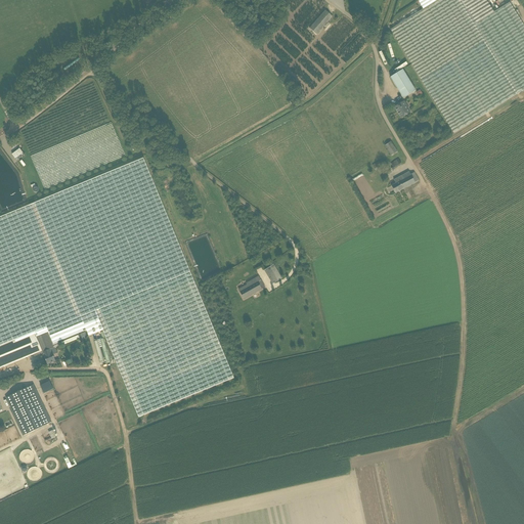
[(419,0),(418,1),(423,9),(438,0),(419,0)]
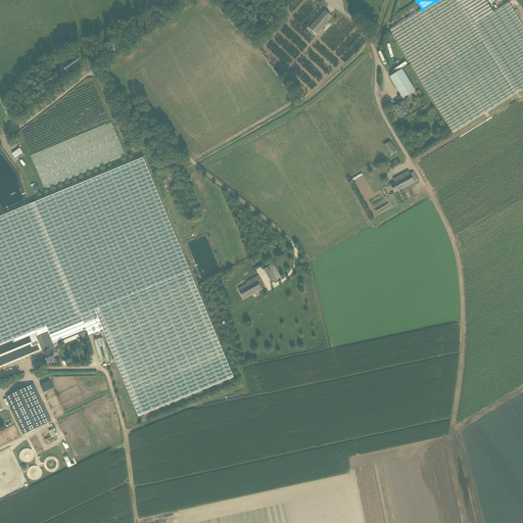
[(308,29),(312,31),(316,35),(332,16),(325,10),(308,29)]
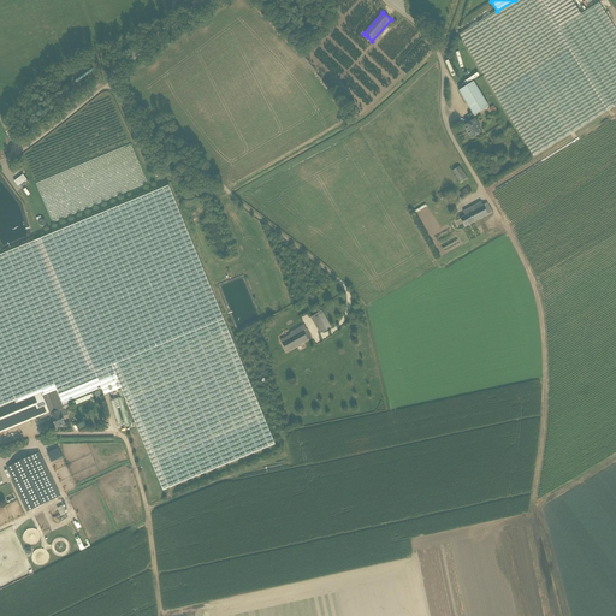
[(473,69),(458,76),(461,78),(475,71),(473,69)]
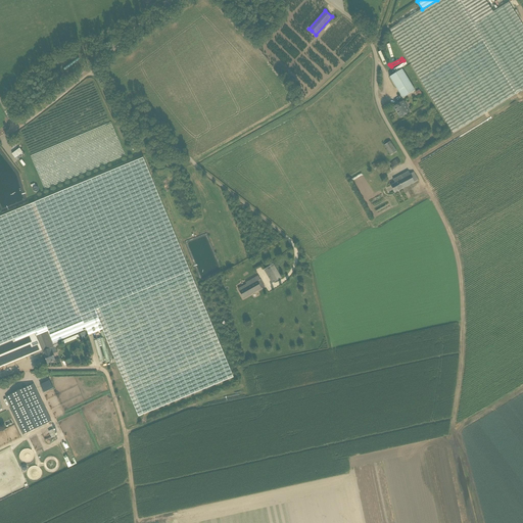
[(389,78),(402,99),(415,91),(402,69),(389,78)]
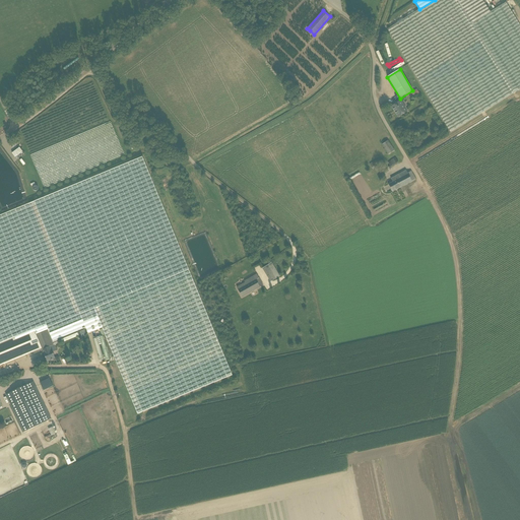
[(407,112),(401,101),(391,107),(398,118),(407,112)]
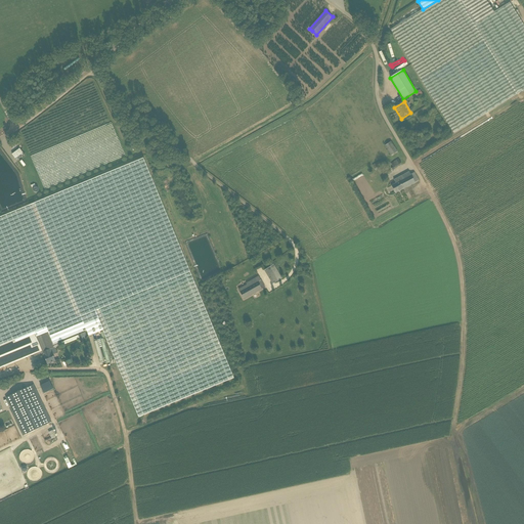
[(391,156),(398,151),(391,141),(385,145),(391,156)]
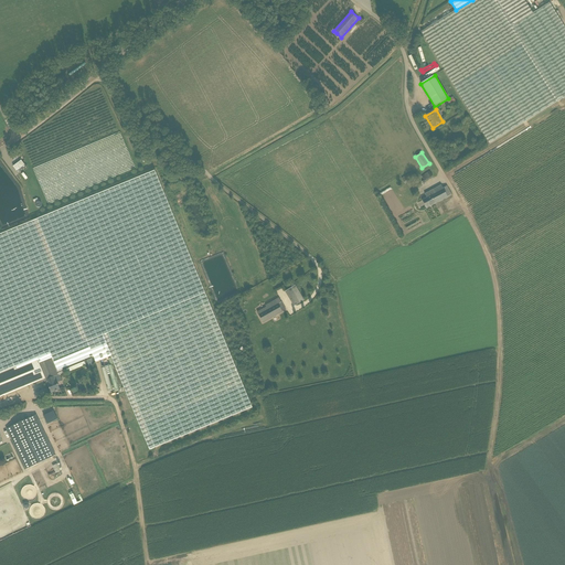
[(155,171),(138,178),(36,220),(0,234),(0,373),(36,359),(39,364),(52,359),(59,375),(65,373),(63,370),(93,356),(95,363),(112,356),(149,450),(253,408),(155,171)]
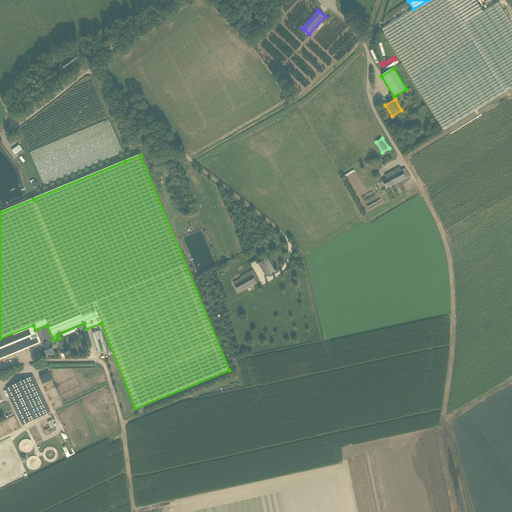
[(380,161),(383,166),(393,160),(389,155),(380,161)]
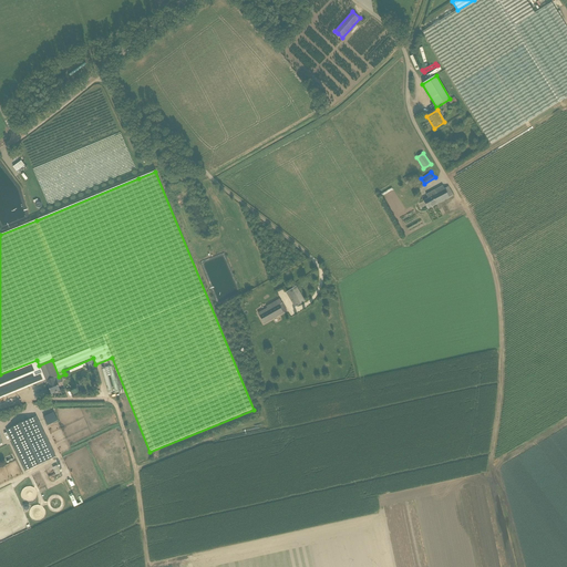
[(423,202),(428,209),(450,198),(443,186),(426,195),(429,199),(423,202)]
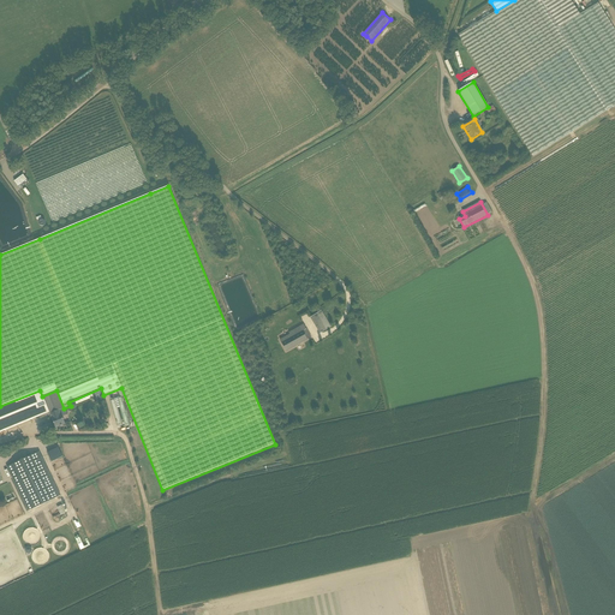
[(234,270),(232,266),(228,267),(230,272),(232,275),(242,272),(240,268),(234,270)]
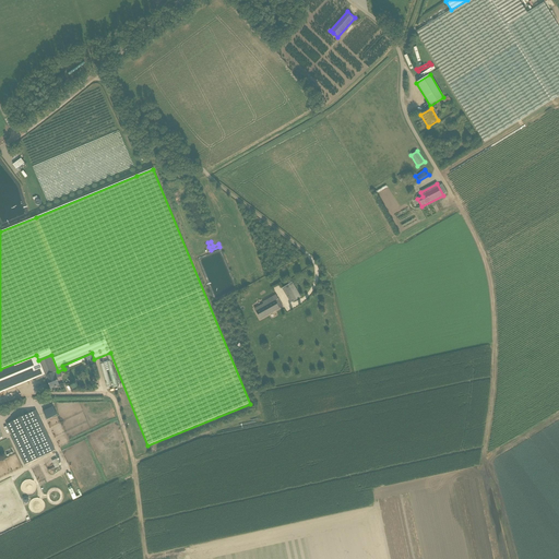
[(294,282),(282,287),(289,302),(300,298),(294,282)]
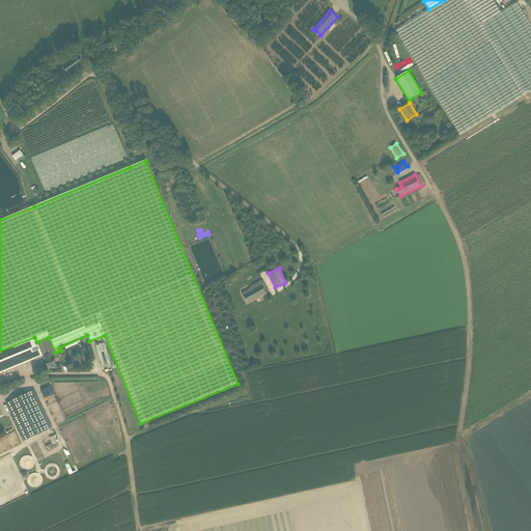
[(264,284),(262,280),(250,287),(250,289),(242,294),(243,297),(247,304),(266,294),(261,286),(264,284)]
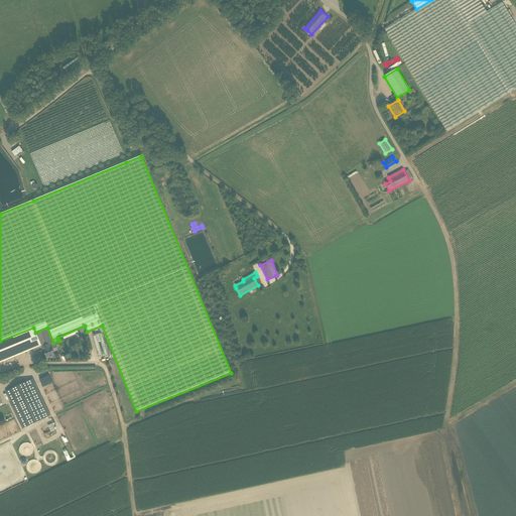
[(80,335),(86,332),(84,327),(78,330),(80,335)]
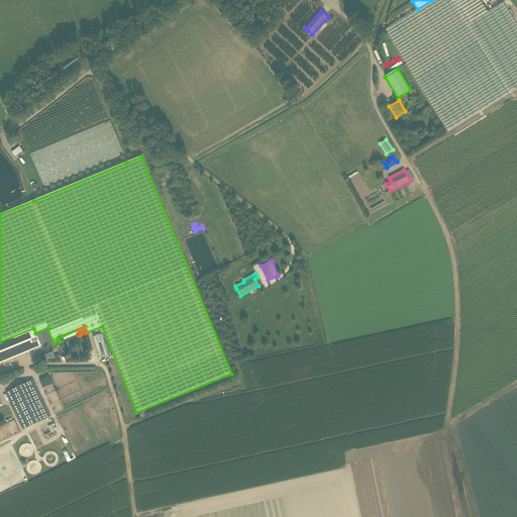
[(33,328),(0,341),(0,364),(33,350),(35,351),(42,348),(35,333),(33,328)]
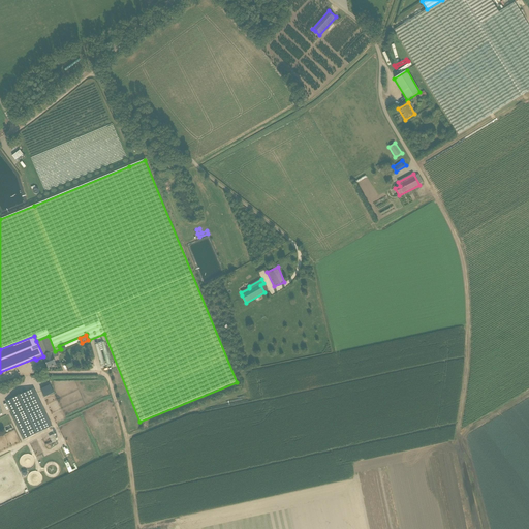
[(36,341),(43,356),(44,361),(48,368),(56,365),(53,359),(57,356),(55,351),(49,336),(36,341)]
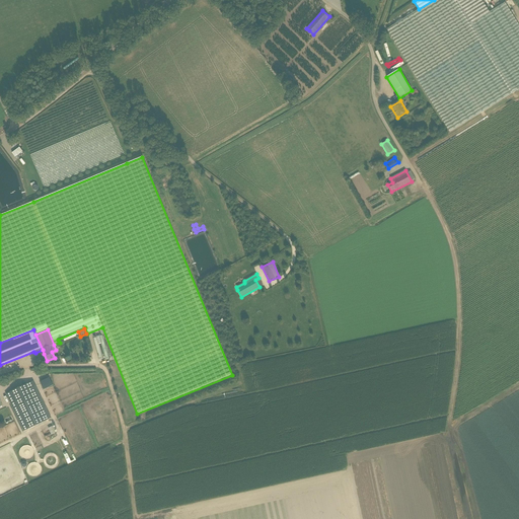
[(23,432),(51,419),(33,381),(6,394),(23,432)]
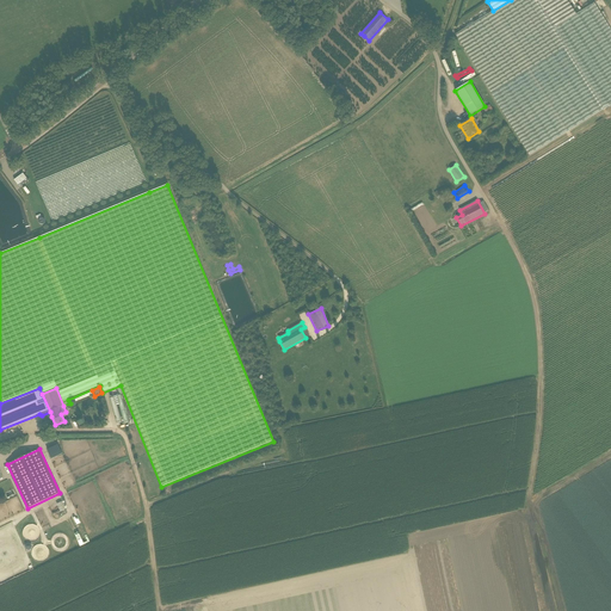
[(79,531),(80,535),(84,534),(81,525),(74,528),(73,522),(69,523),(73,532),(79,531)]
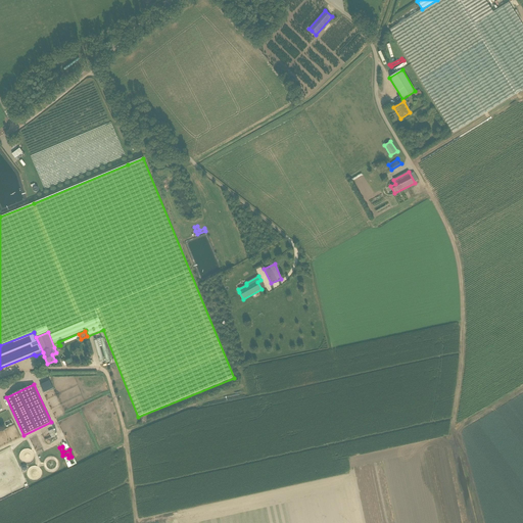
[(62,469),(76,464),(74,459),(60,465),(62,469)]
